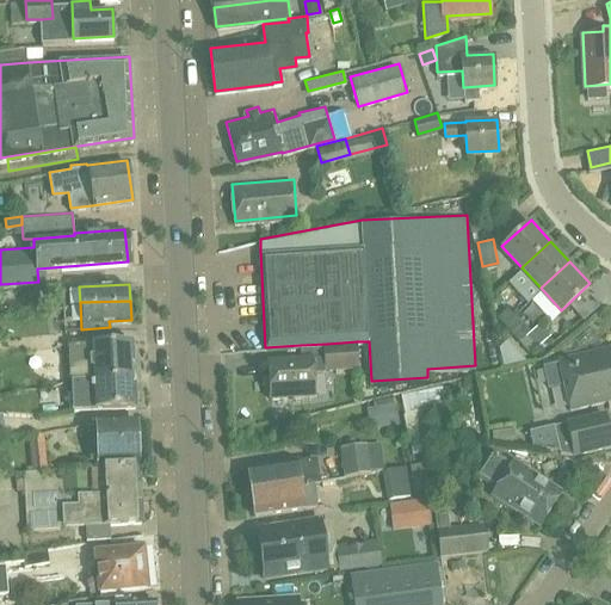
[(514,332),(526,321),(510,303),(498,314),(514,332)]
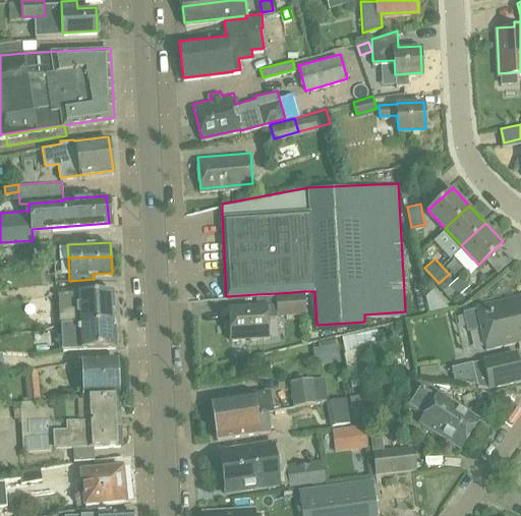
[(479,274),(482,278),(487,274),(483,270),(479,274)]
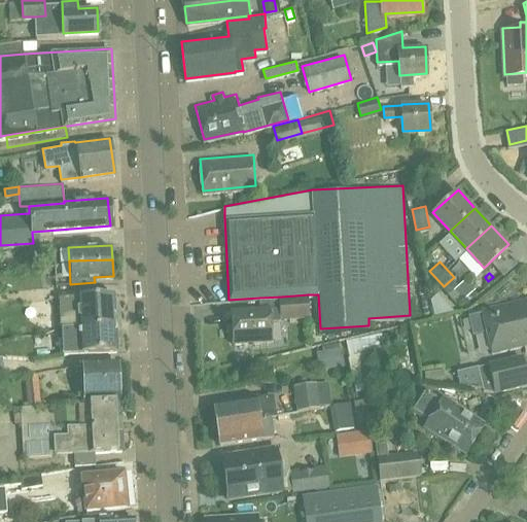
[(459,283),(454,277),(444,286),(457,302),(475,285),(467,276),(459,283)]
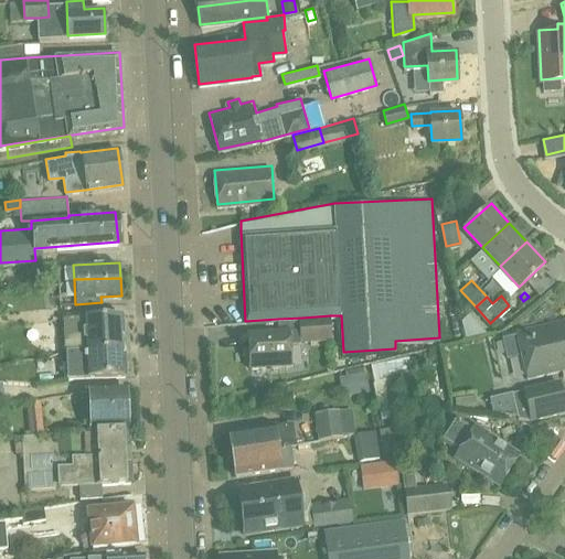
[(64,314),(65,350),(124,346),(123,312),(64,314)]
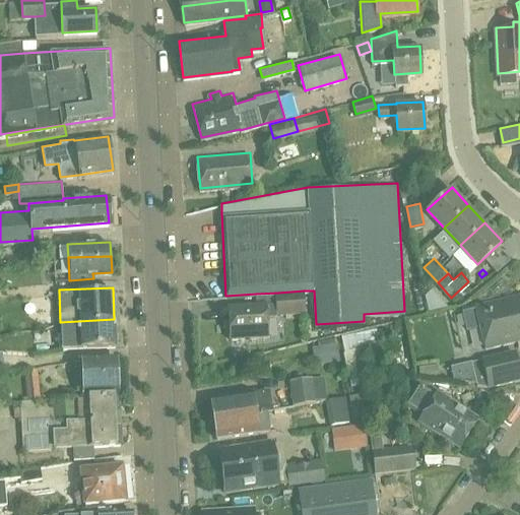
[(304,291),(278,293),(279,311),(305,310),(304,291)]
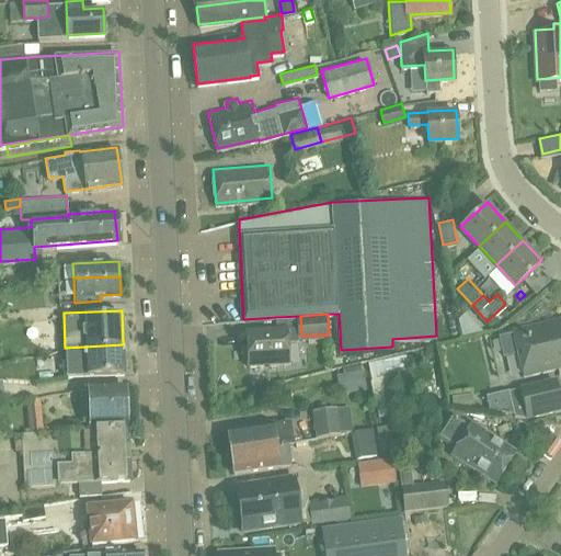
[(499,330),(504,353),(517,350),(524,374),(560,364),(560,315),(545,319),(545,318),(499,330)]
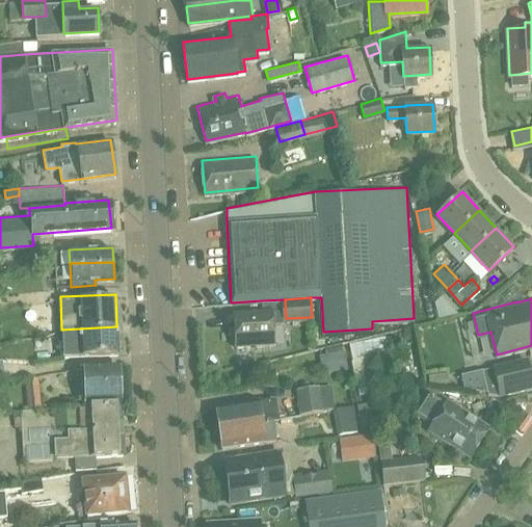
[(271,310),(234,312),(236,345),(273,343),(272,321),(283,321),(283,309),(271,310)]
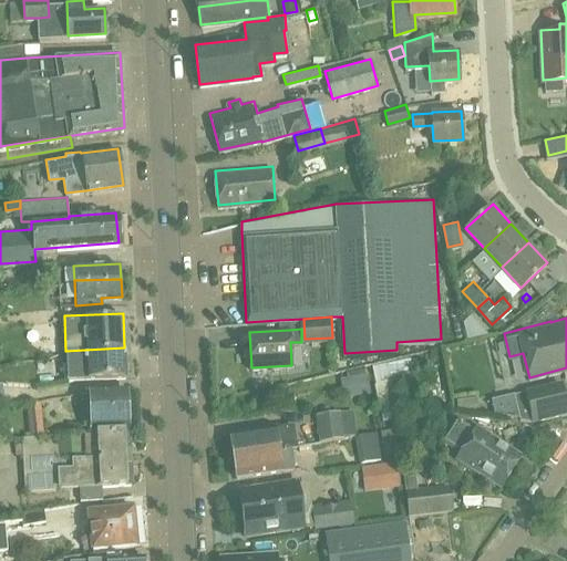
[(303,356),(320,359),(322,345),(305,343),(303,356)]
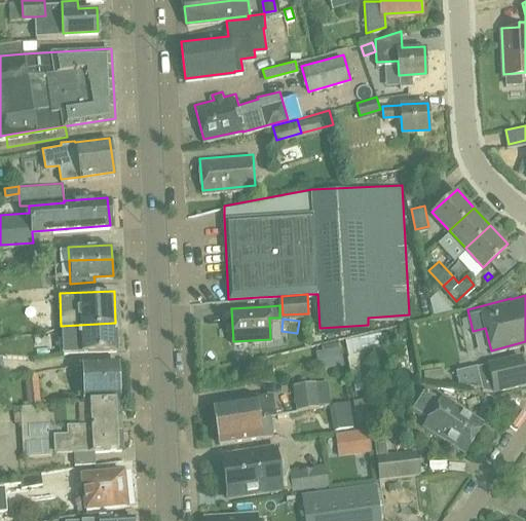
[(115,323),(61,326),(62,350),(116,348),(115,323)]
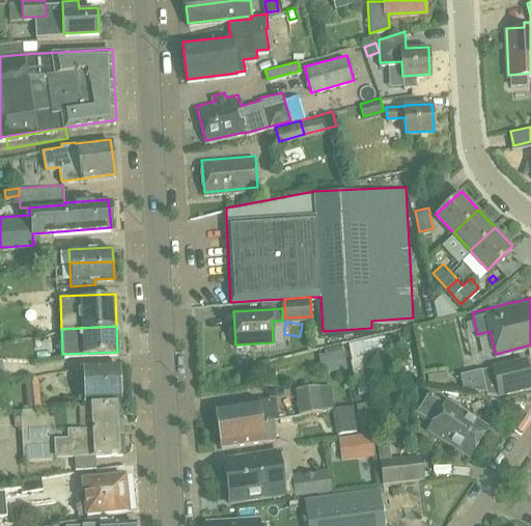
[(383,332),(350,339),(353,356),(367,353),(387,349),(383,332)]
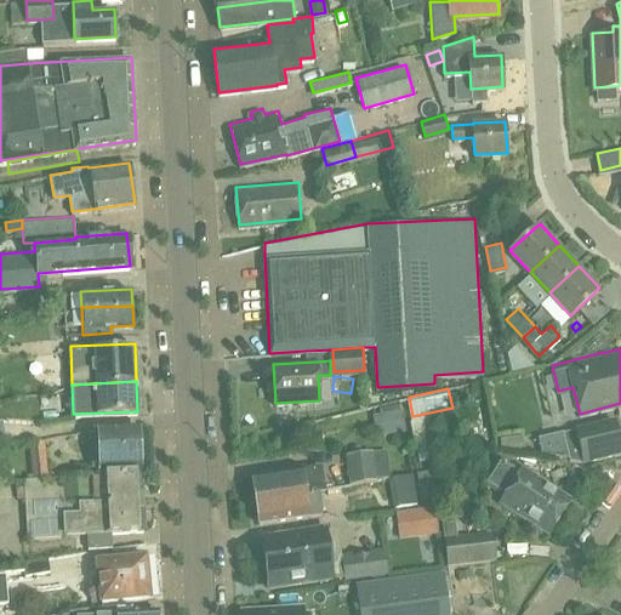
[(381,431),(404,426),(399,405),(377,410),(381,431)]
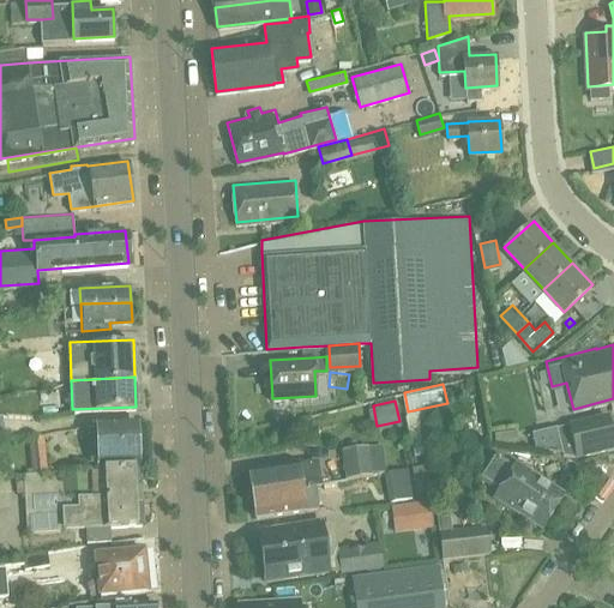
[(431,440),(425,408),(408,411),(413,444),(431,440)]
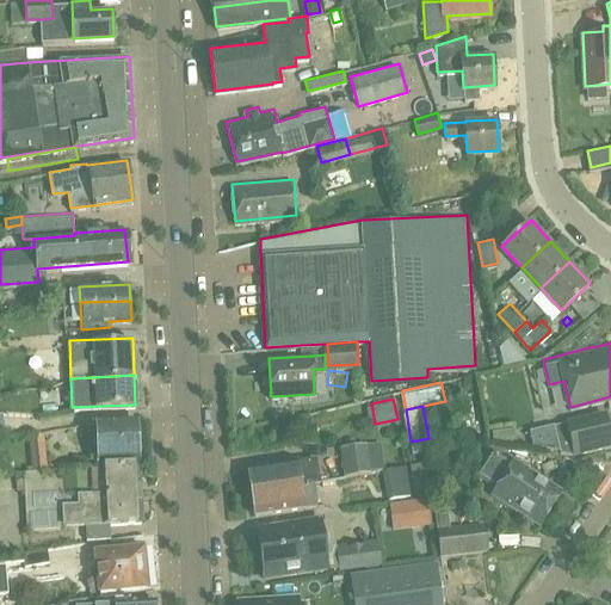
[(573,454),(610,445),(604,412),(566,420),(573,454)]
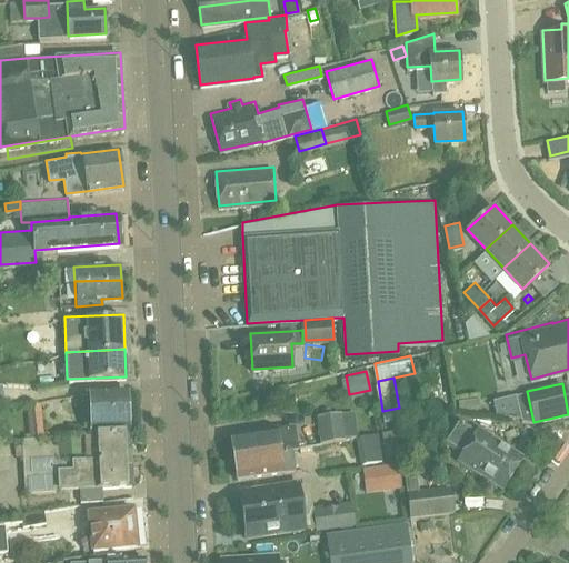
[(89,391),(91,426),(128,424),(127,388),(96,389),(89,391)]
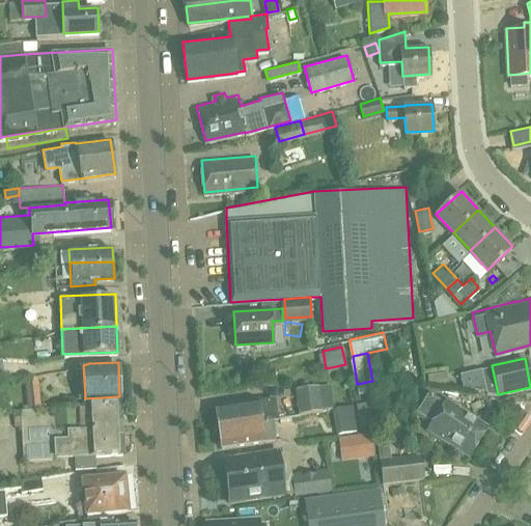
[(296,386),(300,412),(324,408),(319,382),(296,386)]
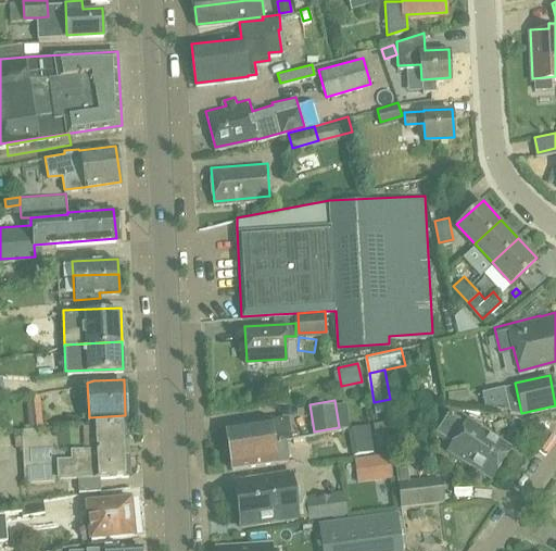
[(491,476),(509,446),(447,407),(433,429),(452,441),(447,449),(491,476)]
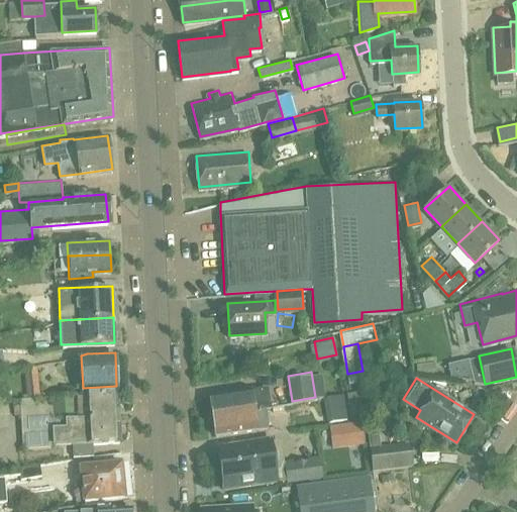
[(210,394),(212,411),(254,405),(254,407),(266,405),(271,404),(269,386),(210,394)]
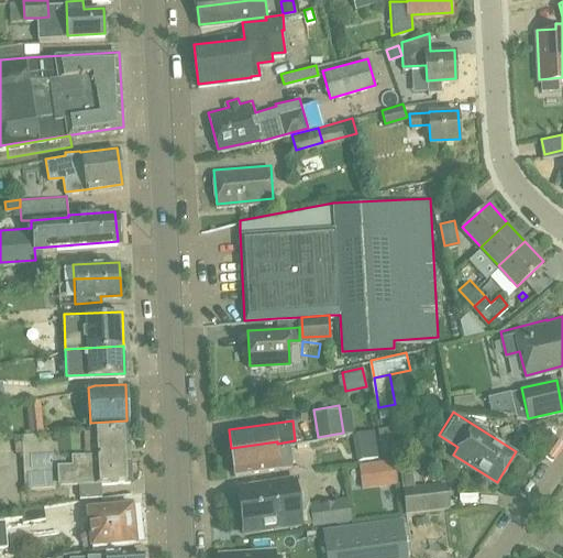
[(379,426),(382,440),(384,455),(384,457),(397,455),(392,424),(379,426)]
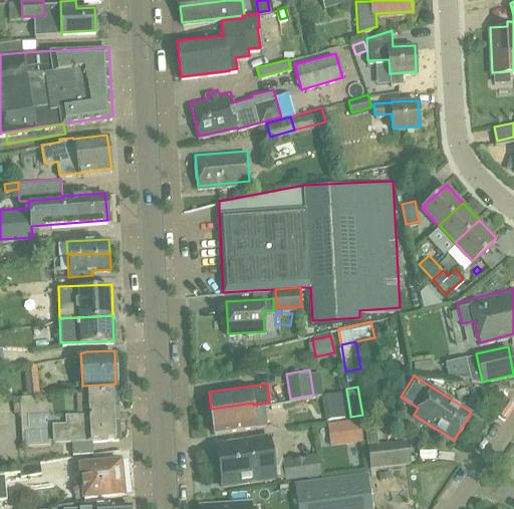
[(80,418),(118,416),(116,390),(82,392),(81,391),(20,394),(22,426),(70,424),(70,419),(80,418)]
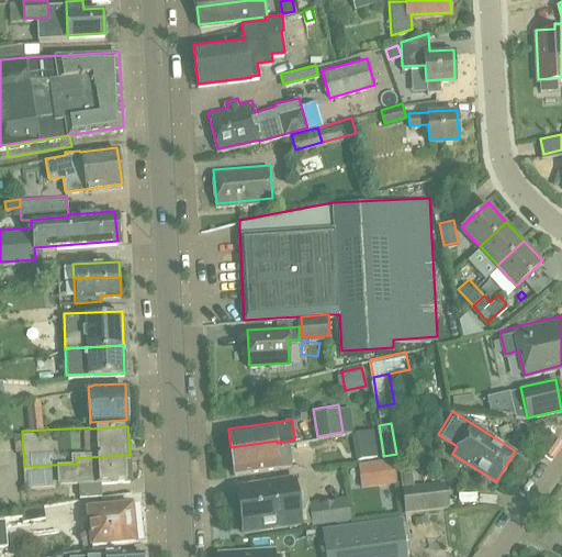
[(375,456),(371,430),(356,432),(359,458),(375,456)]
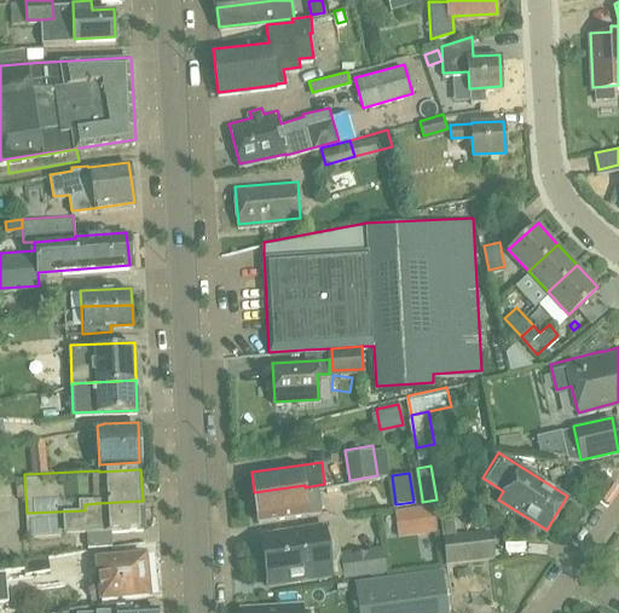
[(305,485),(254,492),(258,518),(258,519),(267,518),(308,512),(307,510),(322,509),(318,485),(305,487),(305,485)]
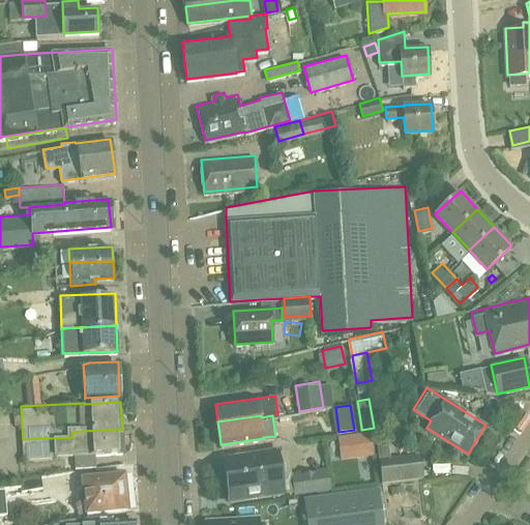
[(123,449),(122,429),(83,431),(72,432),(72,437),(23,439),(24,458),(75,453),(76,466),(95,465),(94,451),(123,449)]
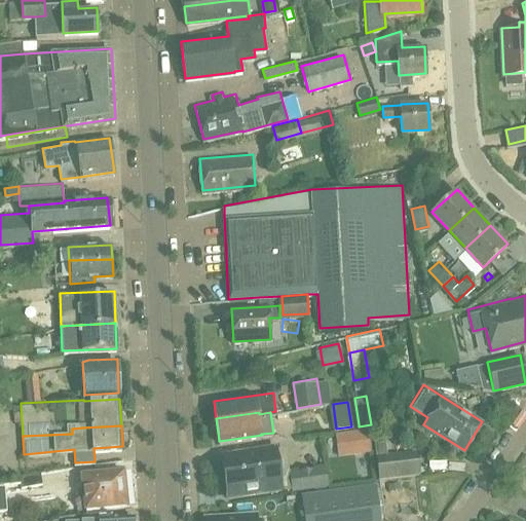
[(332,433),(335,452),(369,448),(367,429),(353,430),(332,433)]
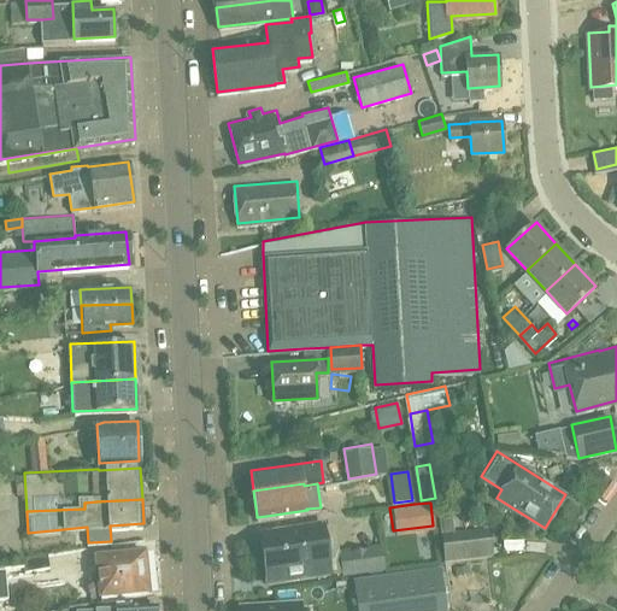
[(452,505),(439,506),(442,532),(454,529),(452,505)]
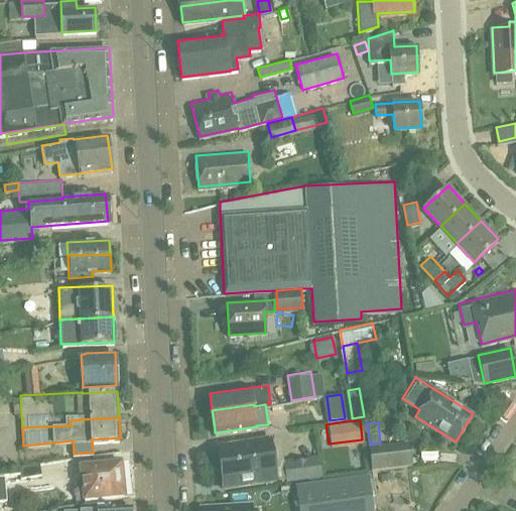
[(217,445),(223,486),(276,477),(270,437),(217,445)]
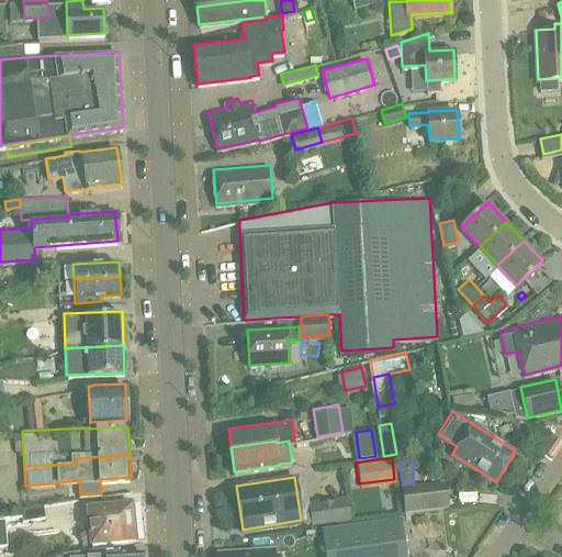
[(401,485),(405,511),(449,504),(446,478),(414,482),(403,485),(401,485)]
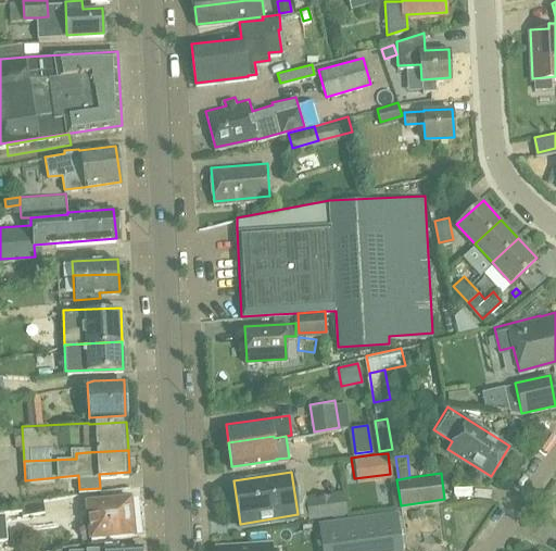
[(87,500),(90,535),(134,531),(130,496),(87,500)]
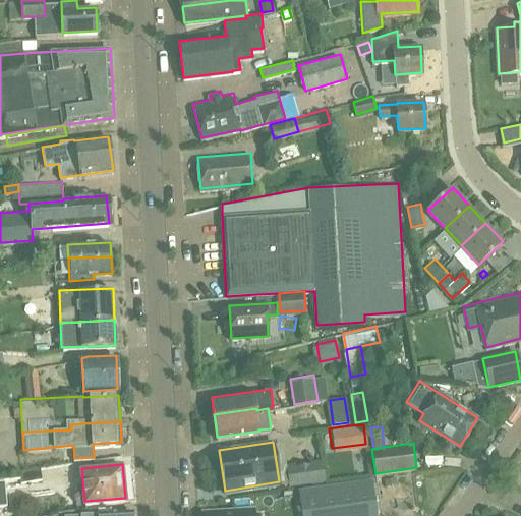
[(307,464),(287,467),(290,485),(310,482),(307,464)]
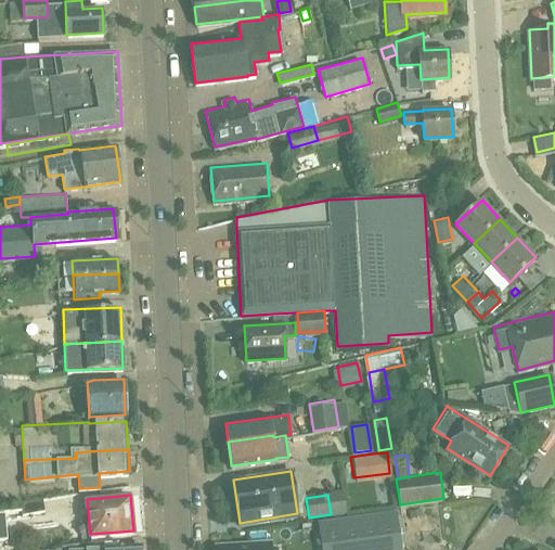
[(43,509),(41,498),(20,502),(22,512),(43,509)]
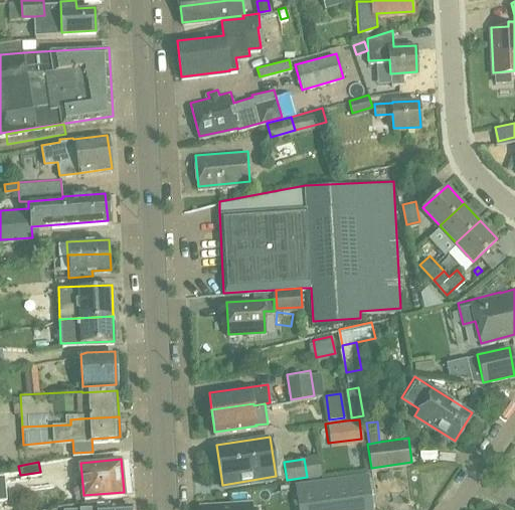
[(295,482),(299,509),(338,509),(371,505),(366,472),(295,482)]
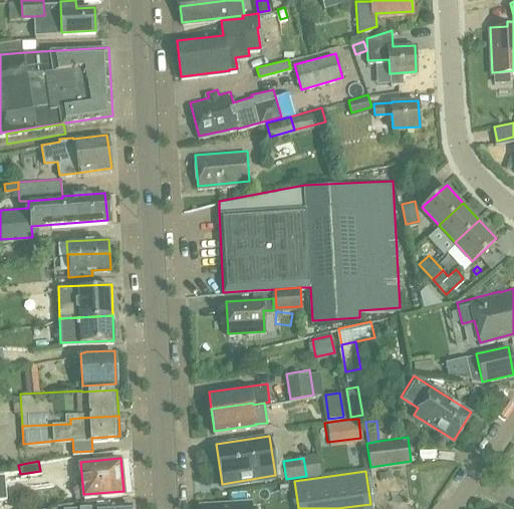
[(275,508),(275,506),(292,504),(290,487),(271,489),(272,504),(262,505),(262,508),(275,508)]
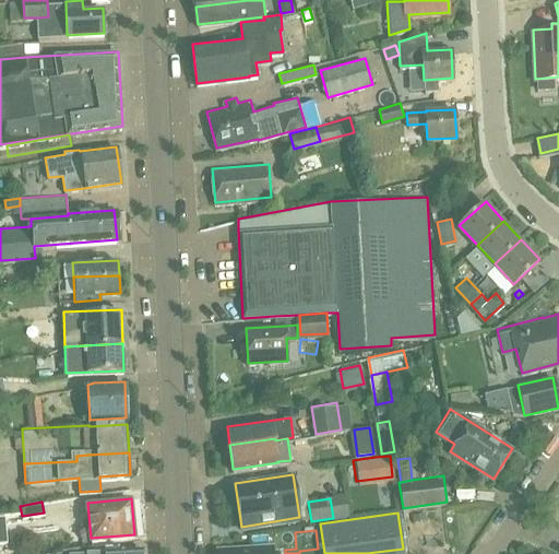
[(217,553),(272,553),(272,544),(217,547),(217,553)]
